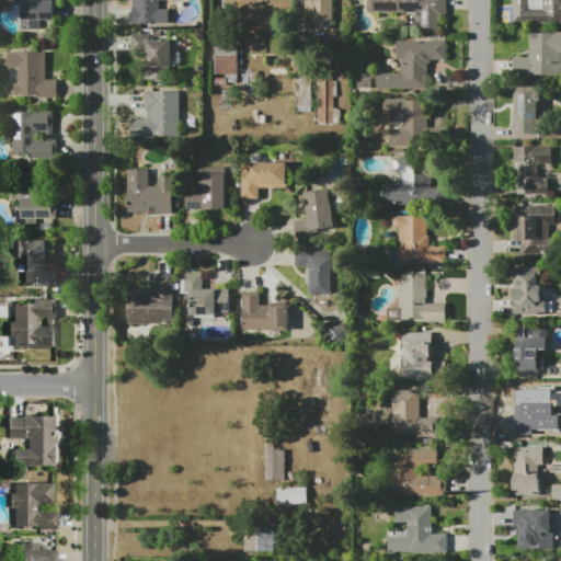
[(21,0),(47,0),(47,1),(55,1),(55,21),(41,21),(41,30),(21,30),(21,0)]
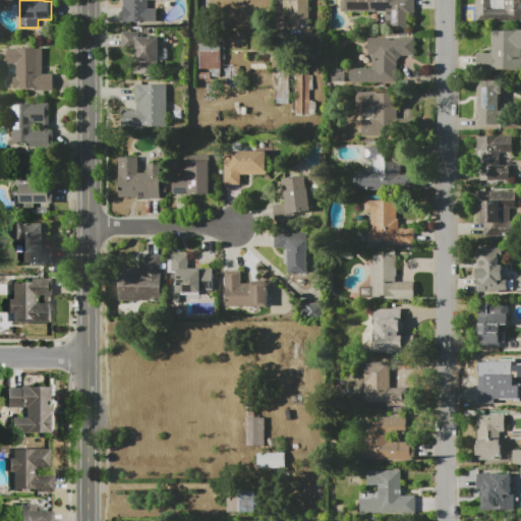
[(123,22),(123,0),(149,0),(149,8),(157,8),(158,22),(123,22)]
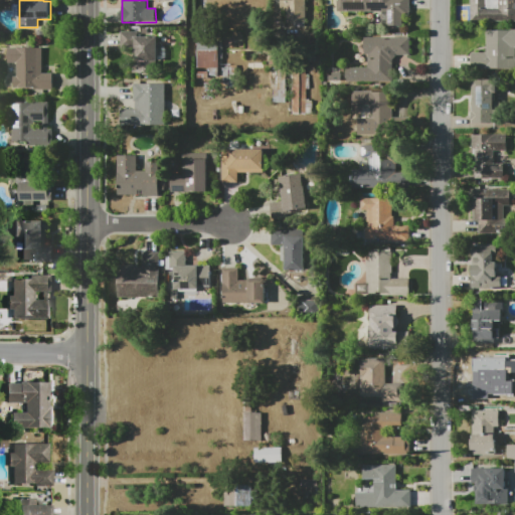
[(281,0),(306,0),(306,24),(286,24),(286,9),(281,9),(281,0)]
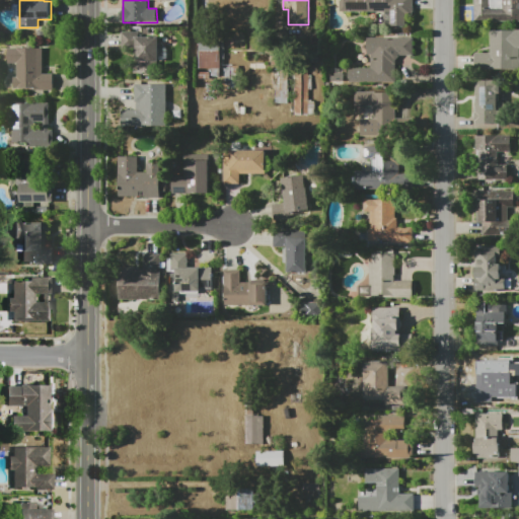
[(405,30),(390,30),(390,25),(372,25),(372,14),(368,14),(368,12),(340,12),(340,0),(414,0),(414,15),(405,15),(405,30)]
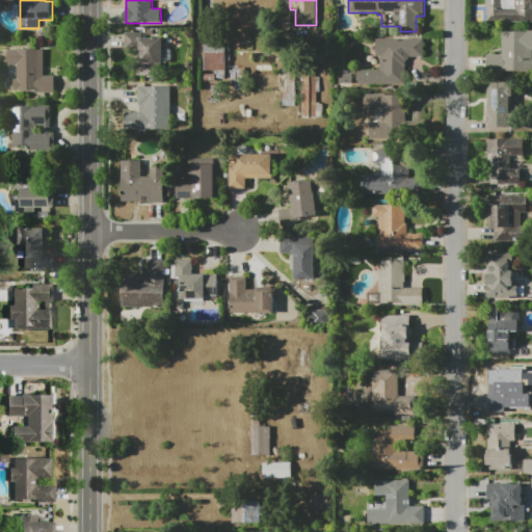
[(531,23),(486,23),(486,0),(531,0),(531,23)]
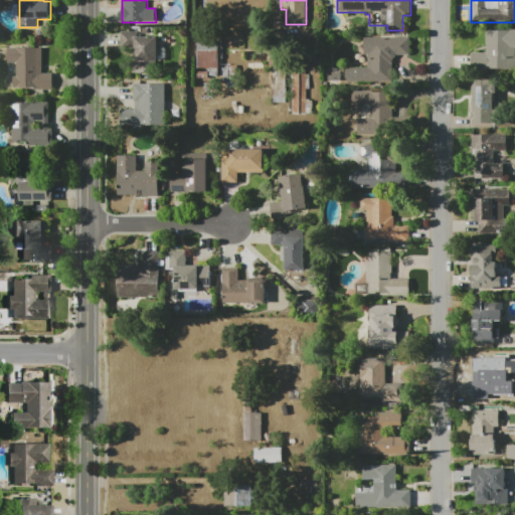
[(486,29),(514,29),(514,70),(472,70),(472,52),(486,52),(486,29)]
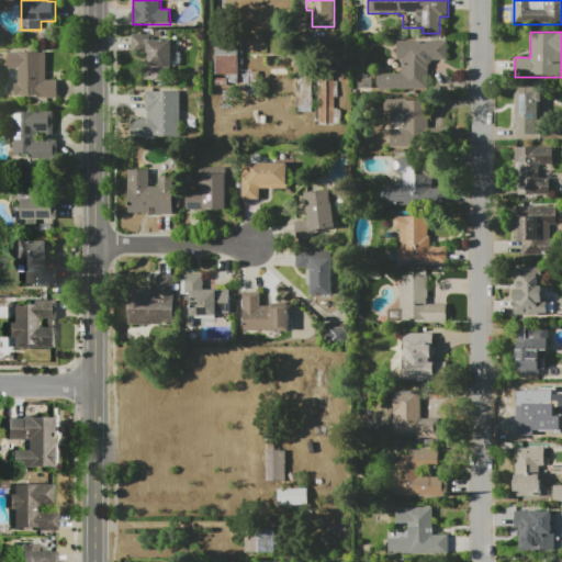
[(148,81),(148,54),(132,54),(132,34),(154,34),(154,40),(172,40),(173,66),(165,66),(165,81),(148,81)]
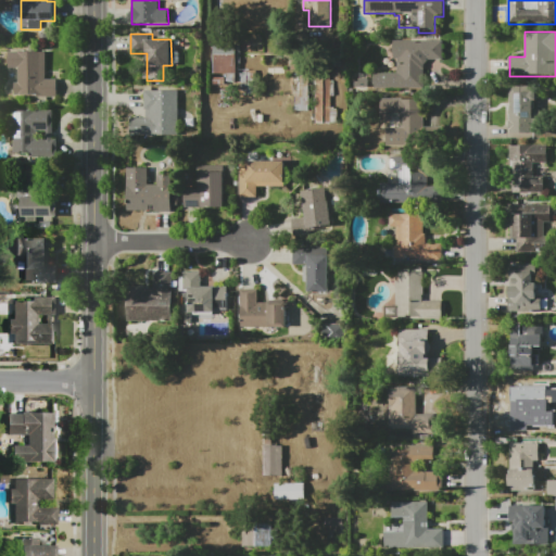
[(393,39),(444,39),(444,61),(428,61),(428,89),(375,89),(375,71),(396,71),(396,60),(393,60),(393,39)]
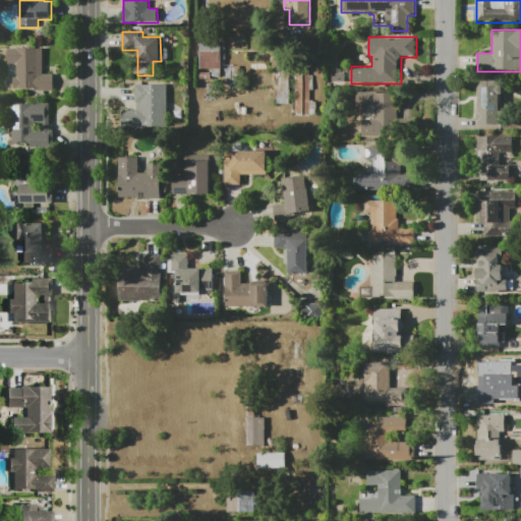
[(198,68),(219,68),(220,42),(199,42),(198,68)]
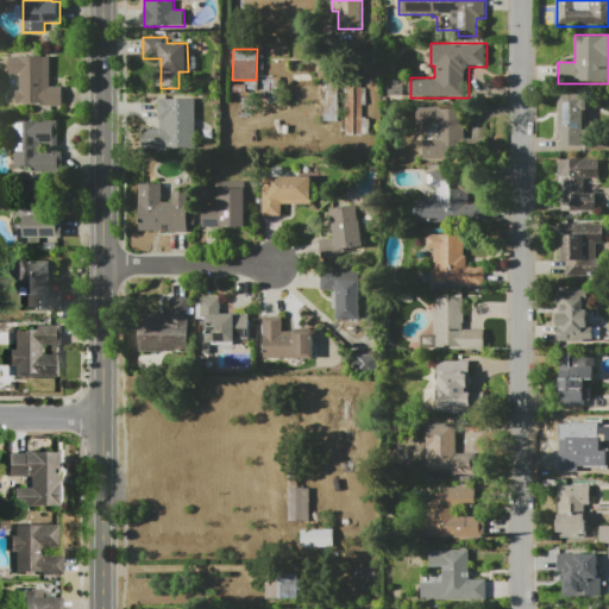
[(7,50),(51,50),(51,87),(63,86),(63,106),(52,106),(52,112),(31,112),(31,106),(16,106),(16,89),(19,89),(19,75),(7,75),(7,50)]
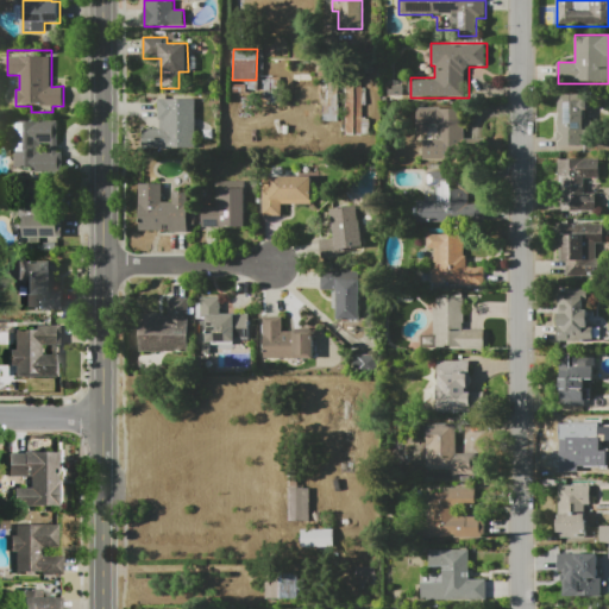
[(345,135),(368,133),(368,118),(360,118),(360,83),(344,83),(345,135)]
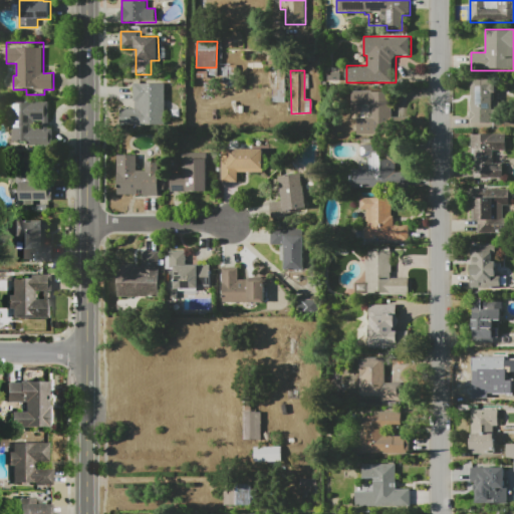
[(494,122),(494,79),(469,80),(469,122),(494,122)]
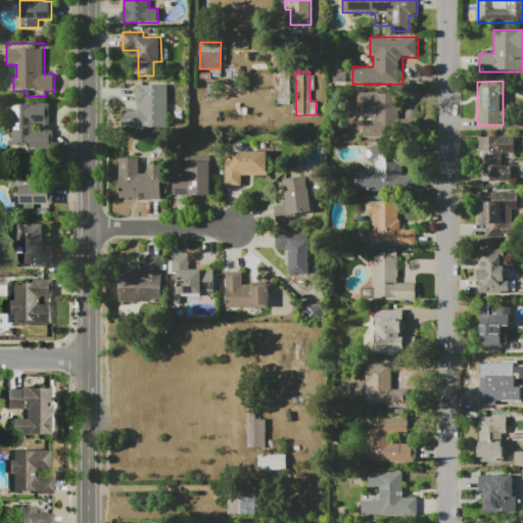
[(123,129),(122,109),(136,109),(136,85),(169,85),(169,128),(123,129)]
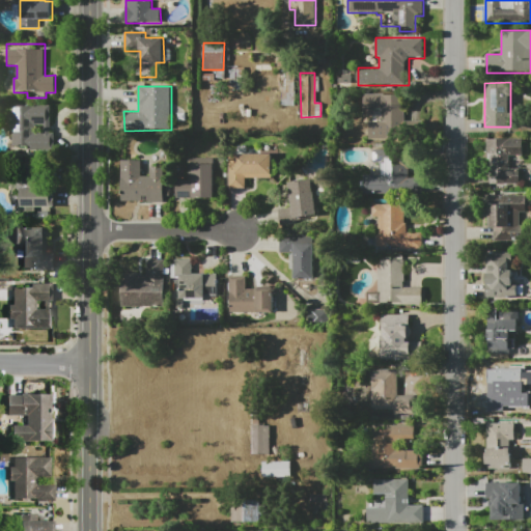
[(369,120),(381,120),(381,115),(364,115),(364,94),(406,94),(406,120),(422,120),(422,140),(369,140),(369,120)]
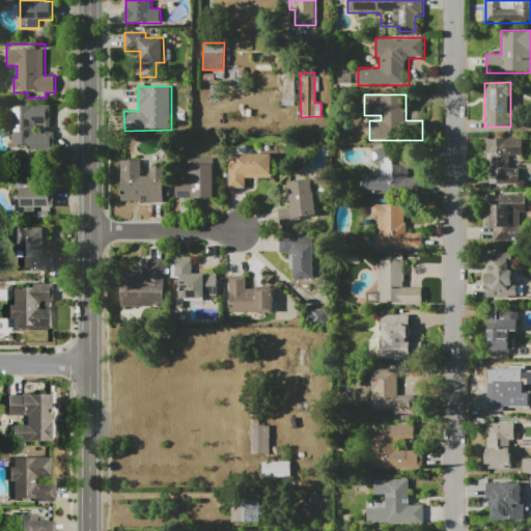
[(12,105),(51,104),(51,133),(54,133),(54,150),(30,150),(30,147),(12,147),(12,130),(8,130),(8,114),(12,114),(12,105)]
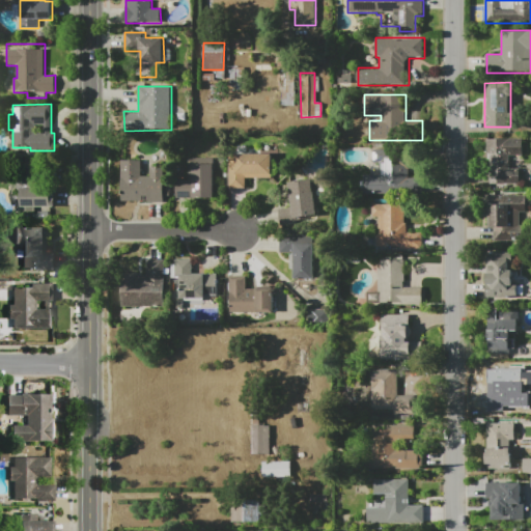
[(485,139),(523,139),(523,156),(509,156),(509,168),(520,168),(520,185),(485,185),(485,139)]
